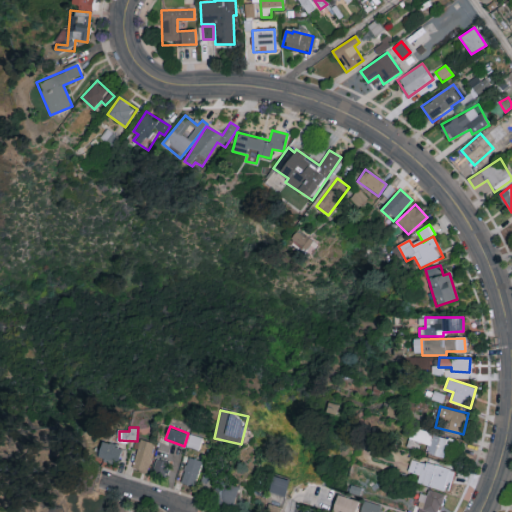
[(425,453),(444,457),(447,443),(454,445),(455,439),(413,430),(411,440),(427,444),(425,453)]
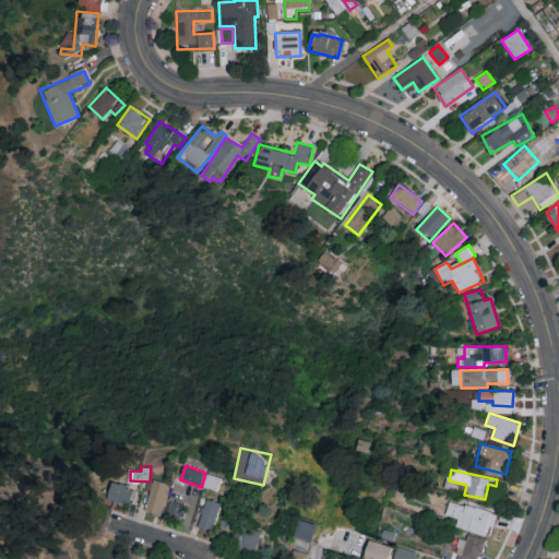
[(203,487),(216,490),(221,477),(206,473),(203,487)]
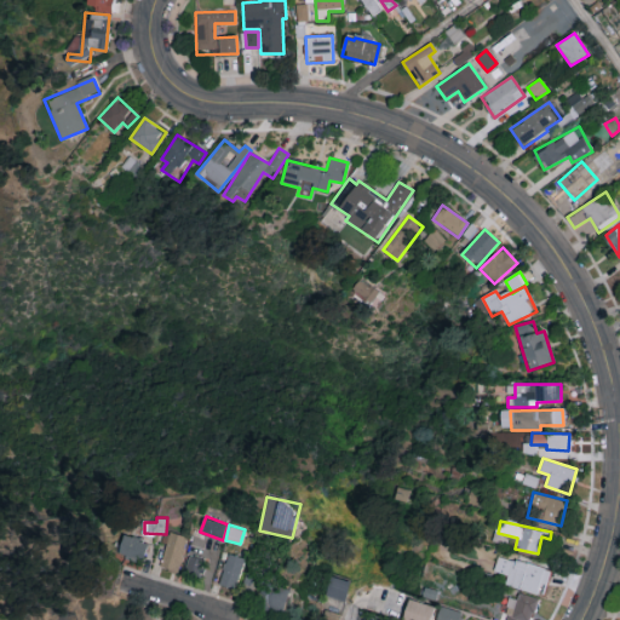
[(179,572),(187,535),(168,532),(161,568),(179,572)]
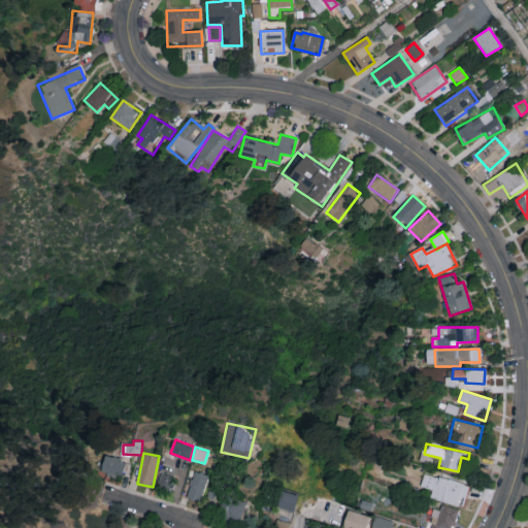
[(122,477),(126,461),(104,455),(100,472),(122,477)]
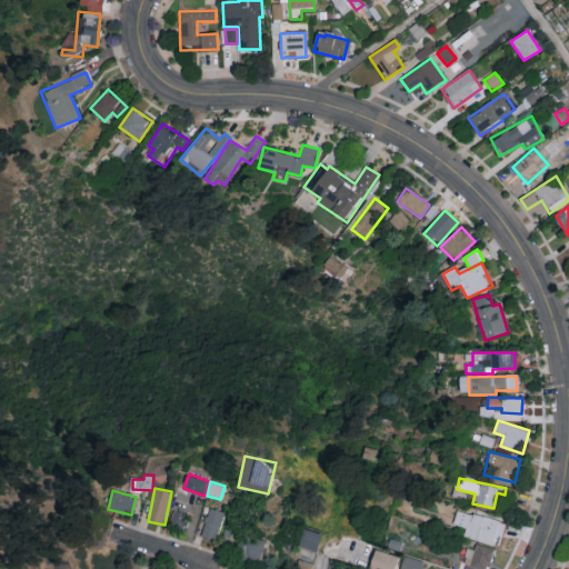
[(223,511),(208,508),(201,536),(217,540),(223,511)]
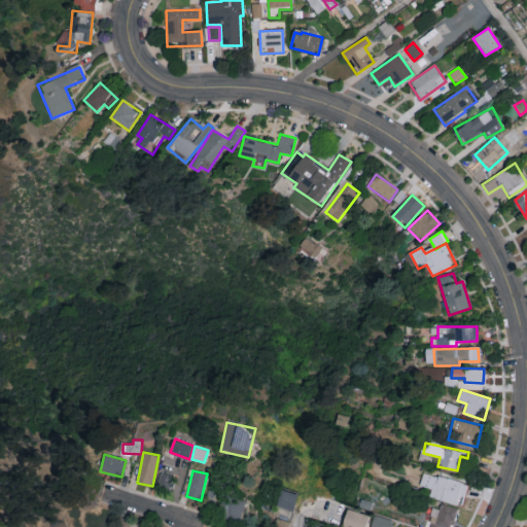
[(172,489),(176,477),(161,471),(156,485),(172,489)]
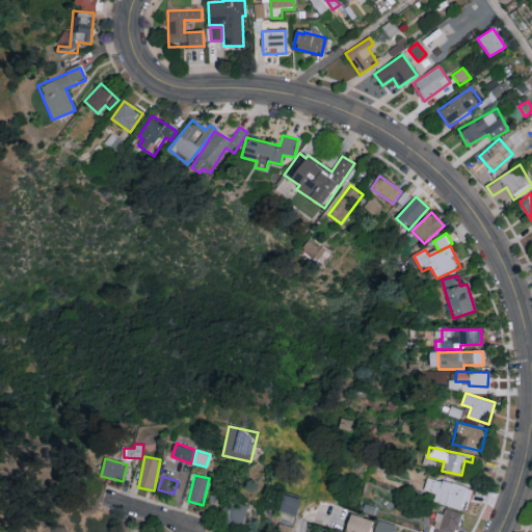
[(466,511),(473,489),(441,479),(433,501),(466,511)]
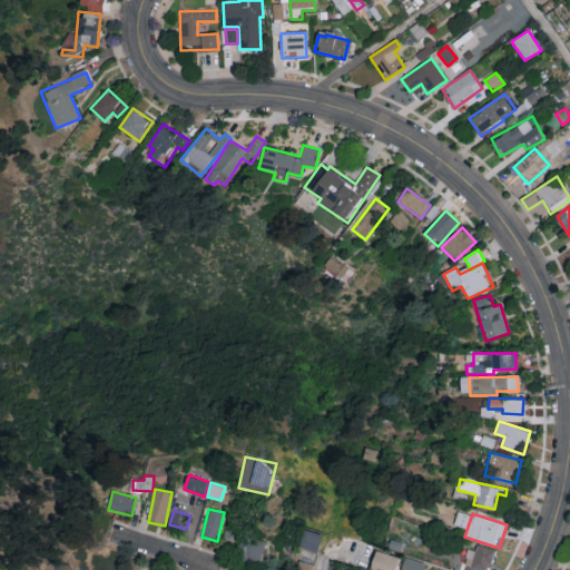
[(316,552),(322,534),(305,529),(298,547),(316,552)]
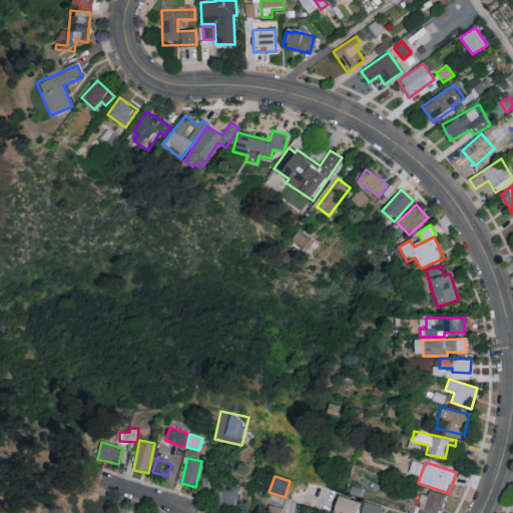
[(216,502),(233,507),(238,487),(221,483),(216,502)]
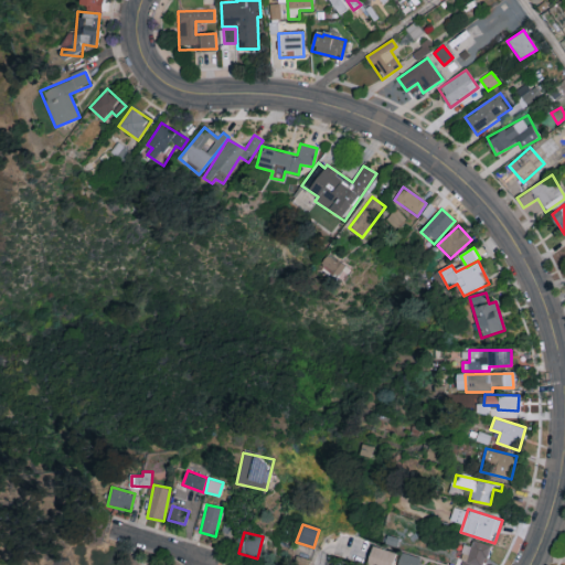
[(445,555),(449,545),(427,536),(423,547),(445,555)]
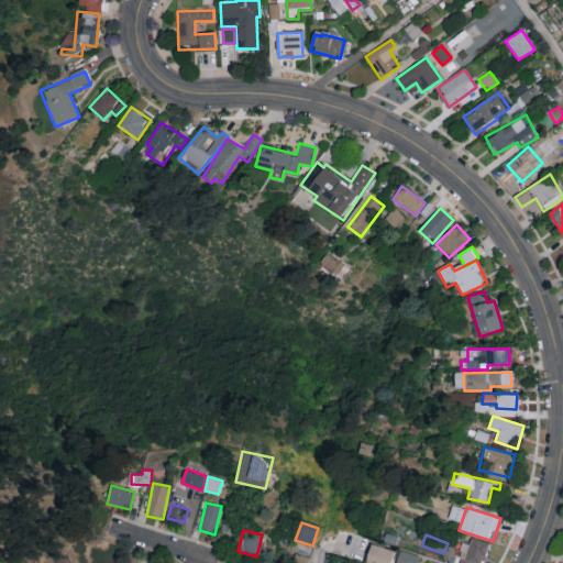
[(463,542),(456,562),(479,562),(486,542),(471,538),(468,544),(463,542)]
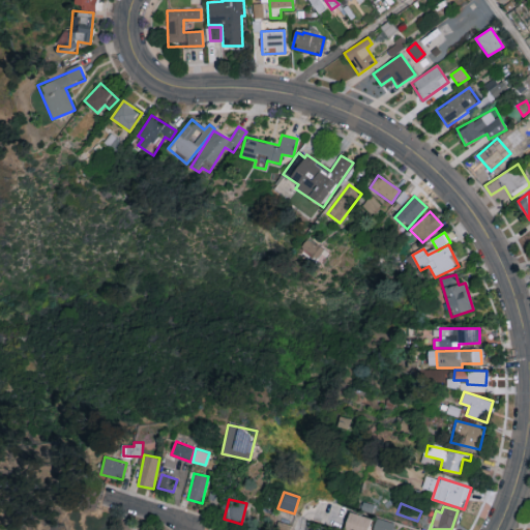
[(367,529),(372,518),(348,511),(344,529),(367,529)]
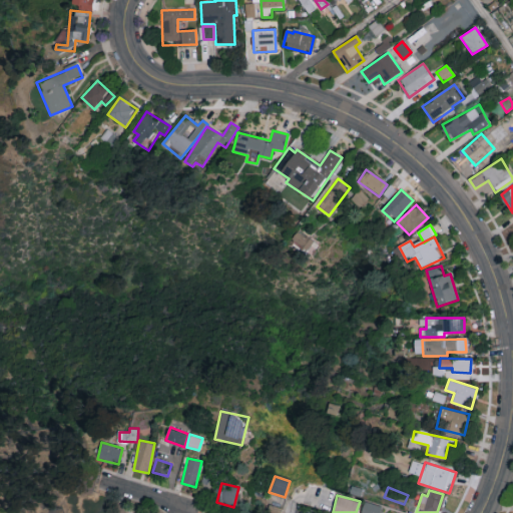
[(360,512),(380,512),(382,507),(365,500),(360,512)]
